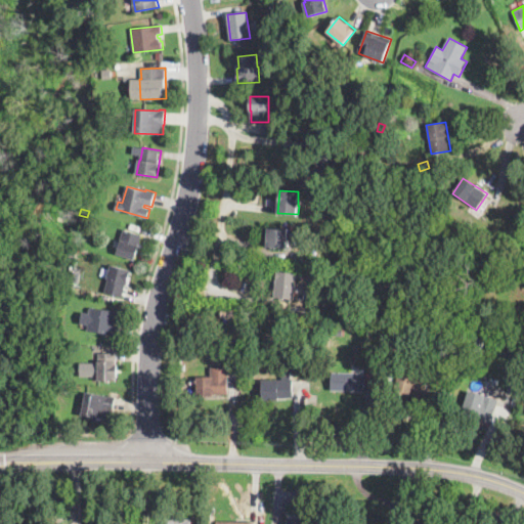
[(287,249),(267,247),(269,228),(288,230),(287,249)]
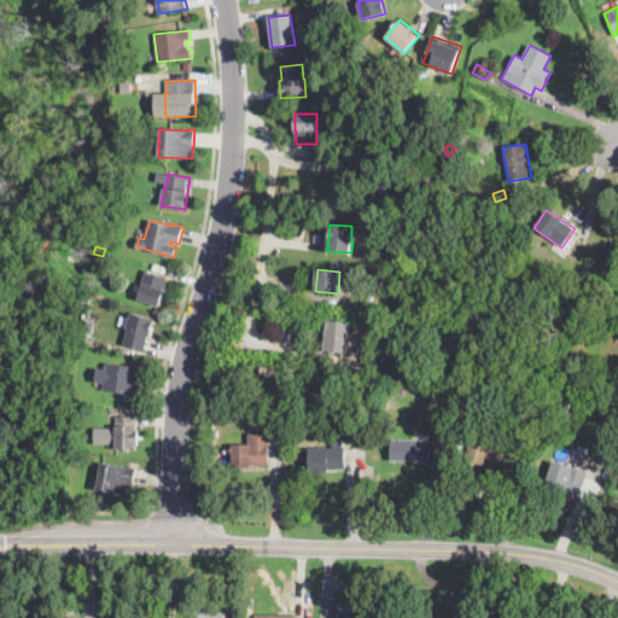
[(158,305),(136,298),(146,270),(168,279),(158,305)]
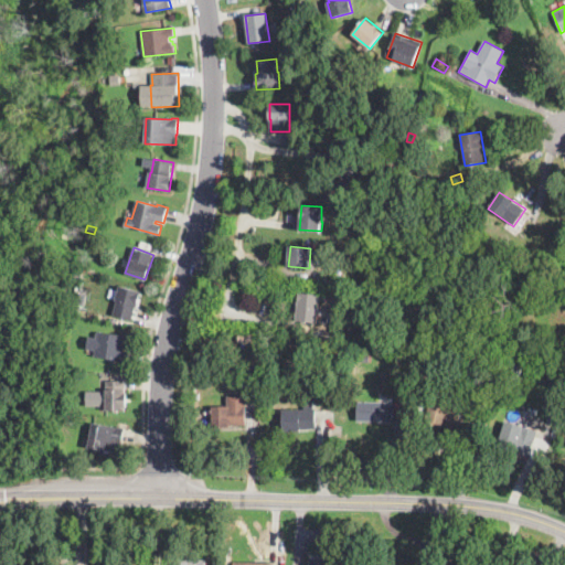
[(534,260),(532,267),(524,265),(526,258),(534,260)]
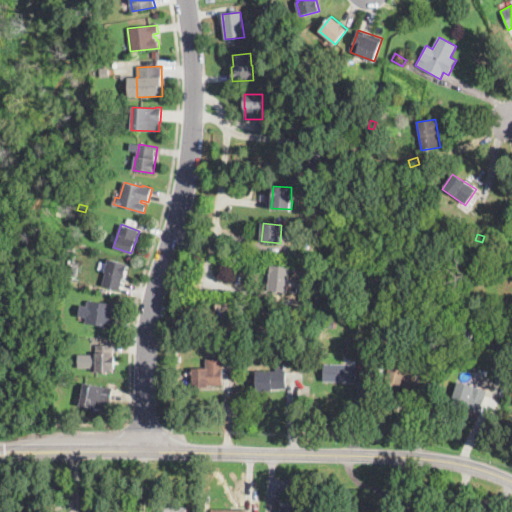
[(497,245),(495,240),(502,237),(504,242),(497,245)]
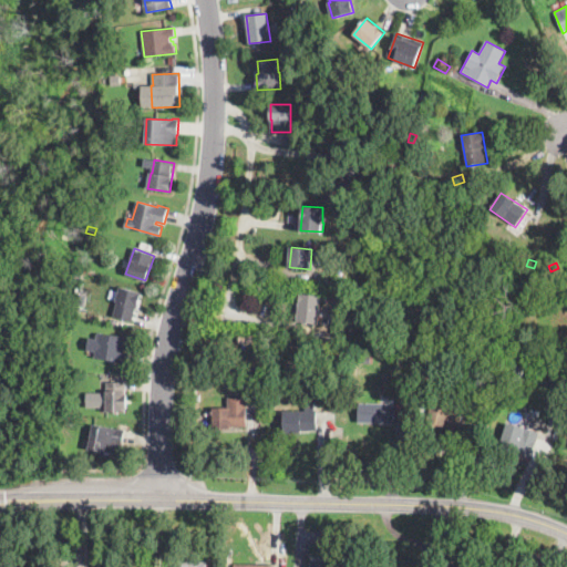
[(137,308),(136,308),(133,321),(114,316),(117,302),(116,302),(120,288),(141,294),(137,308)]
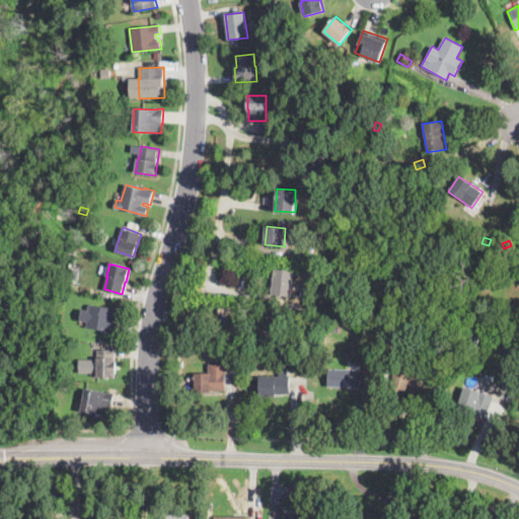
[(291,296),(273,295),(275,270),(293,271),(291,296)]
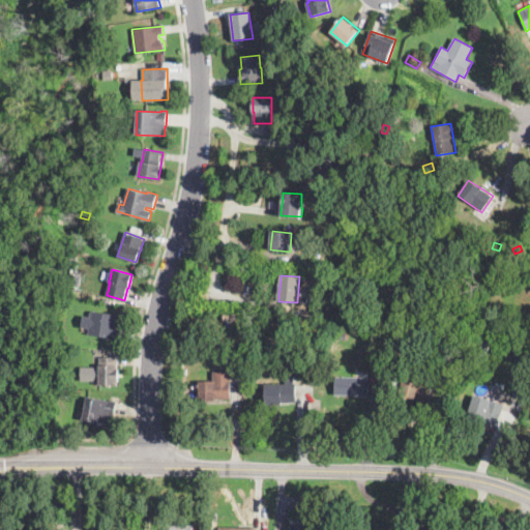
[(115,315),(115,313),(122,315),(120,323),(119,323),(119,326),(117,326),(116,329),(121,330),(119,340),(89,334),(92,317),(91,316),(91,313),(93,312),(93,311),(115,315)]
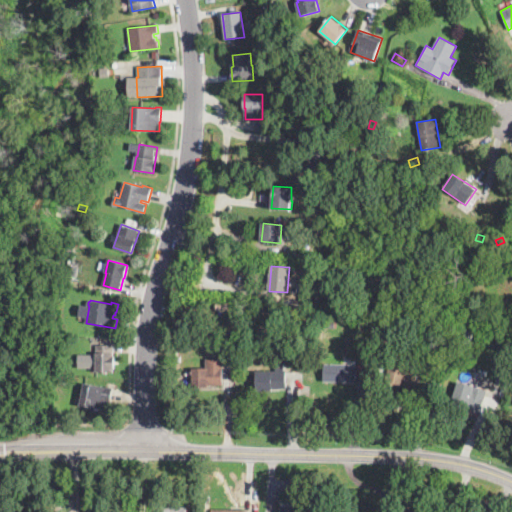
[(243,301),(242,309),(229,308),(229,300),(243,301)]
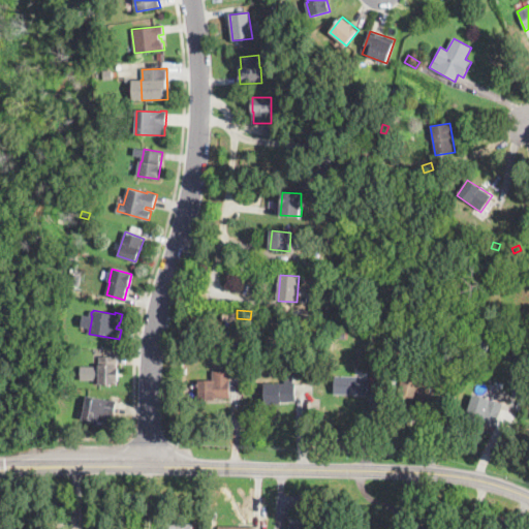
[(223,320),(223,312),(235,311),(235,319),(223,320)]
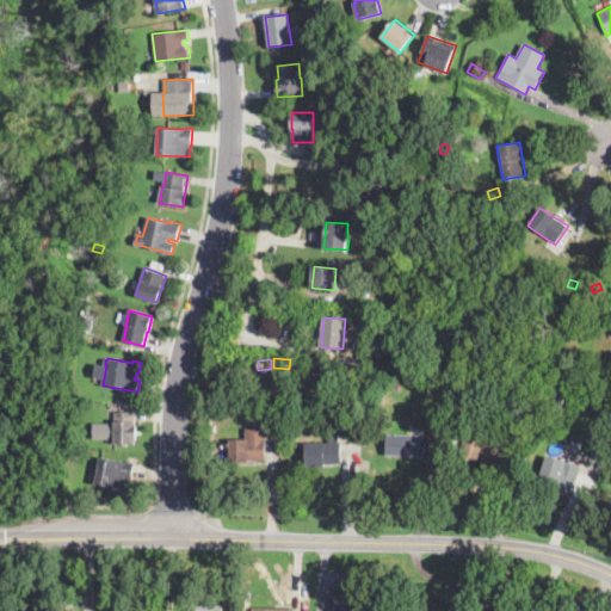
[(420,412),(411,412),(411,402),(420,402),(420,412)]
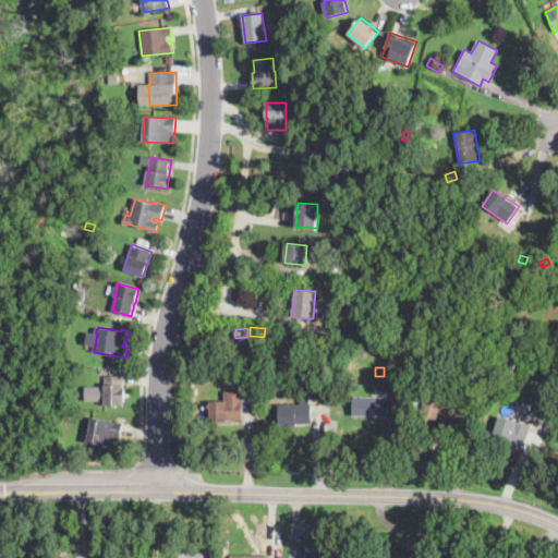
[(122,385),(126,385),(125,405),(105,404),(106,376),(123,376),(122,385)]
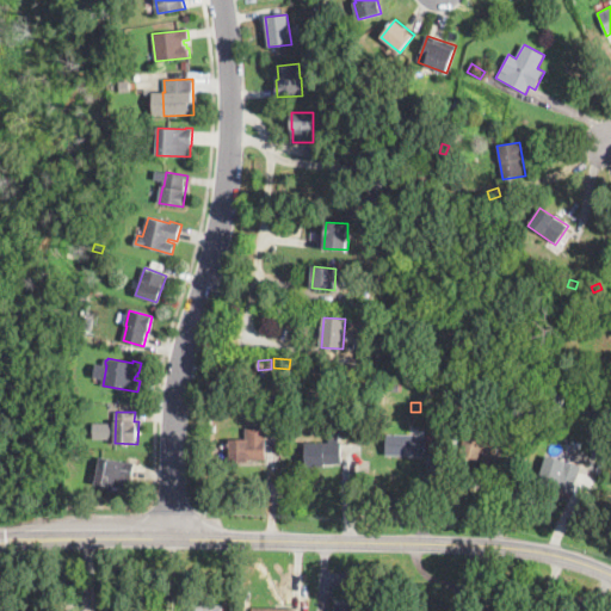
[(229,463),(229,440),(246,439),(245,429),(265,429),(265,462),(229,463)]
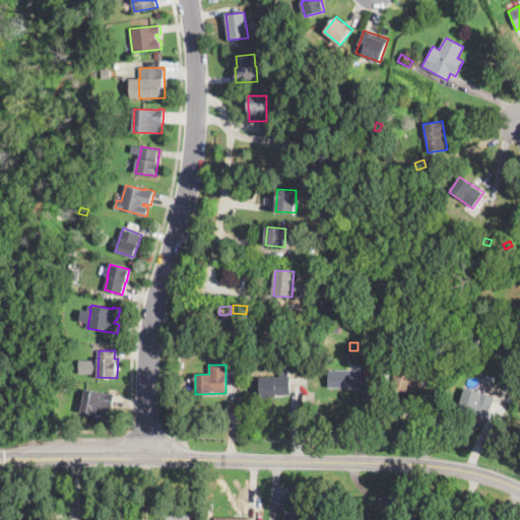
[(290,369),(290,394),(276,395),(276,397),(260,398),(260,377),(275,377),(280,377),(280,369),(290,369)]
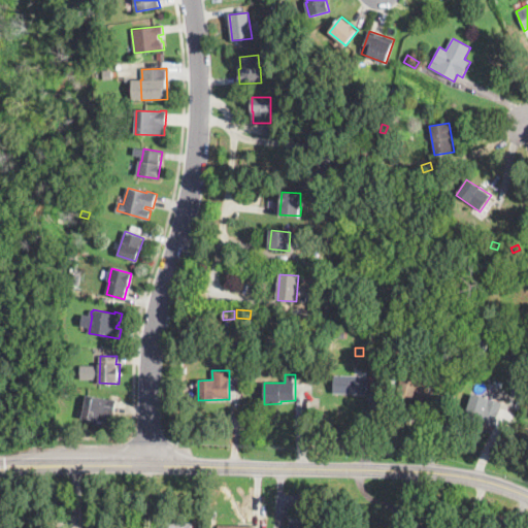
[(397,387),(390,386),(391,374),(399,375),(397,387)]
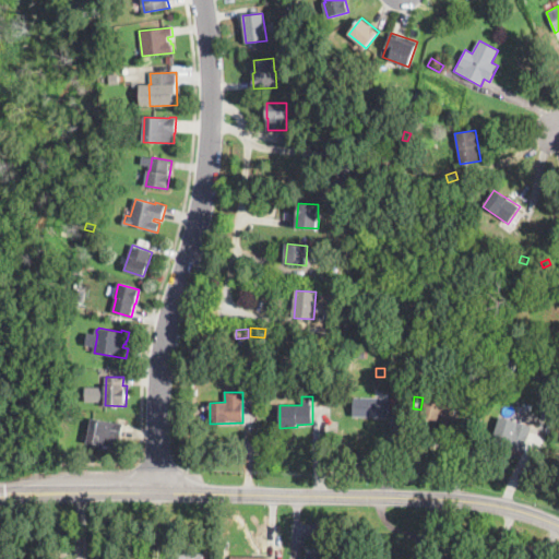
[(473,420),(454,417),(453,421),(439,419),(439,420),(421,418),(425,397),(475,405),(473,420)]
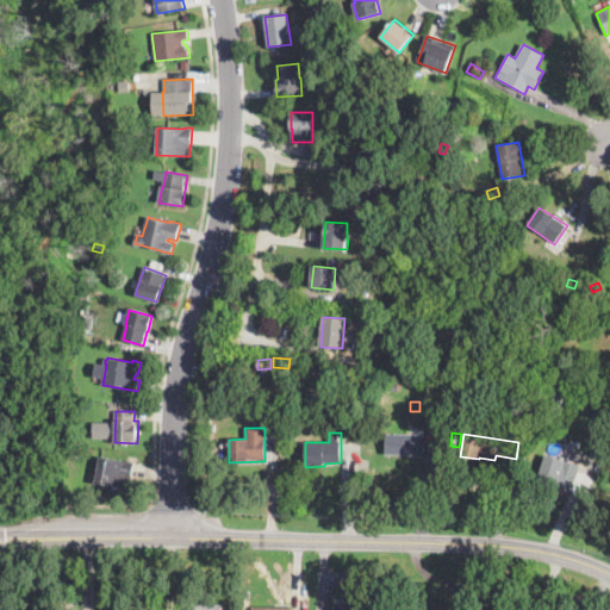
[(424,456),(385,456),(385,435),(424,436),(424,456)]
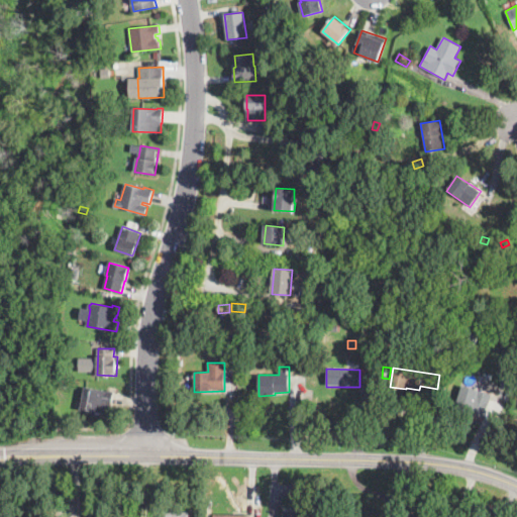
[(369,382),(362,382),(363,369),(370,369),(369,382)]
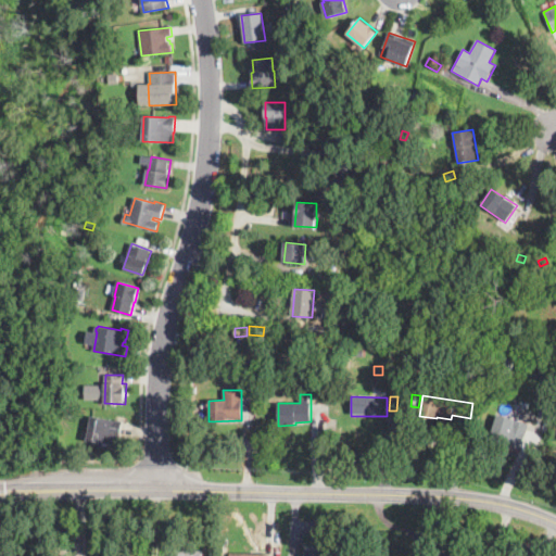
[(555,413),(553,420),(545,417),(552,402),(555,403),(555,413)]
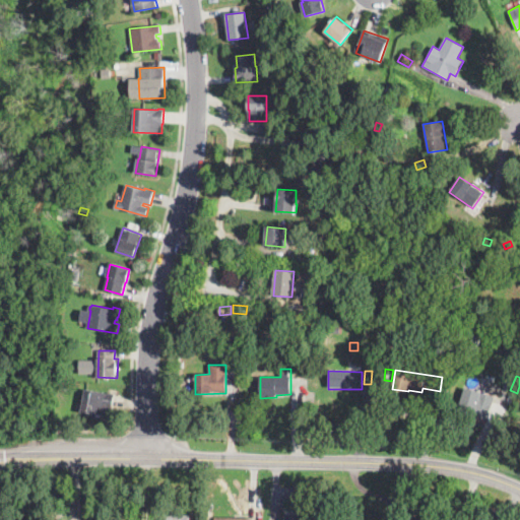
[(113,408),(111,407),(110,416),(81,412),(84,390),(115,394),(113,408)]
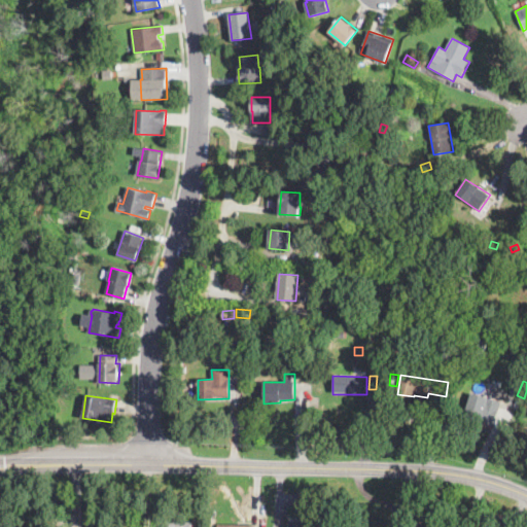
[(493,427),(462,419),(467,399),(498,408),(493,427)]
